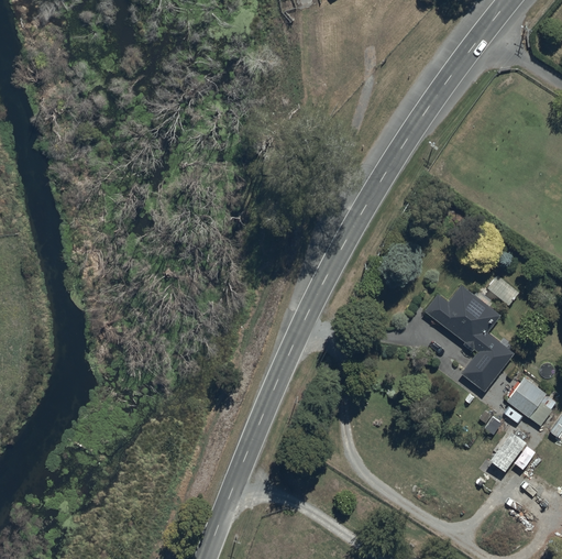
[(497,276),(486,288),(509,307),(519,294),(497,276)]
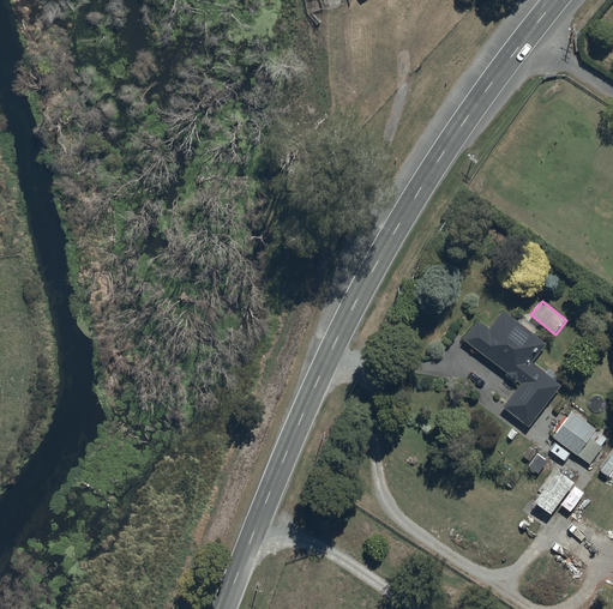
[(488,330),(478,320),(463,339),(508,373),(505,377),(514,383),(516,381),(520,384),(502,406),(529,428),(560,387),(530,363),(546,344),(504,311),(488,330)]
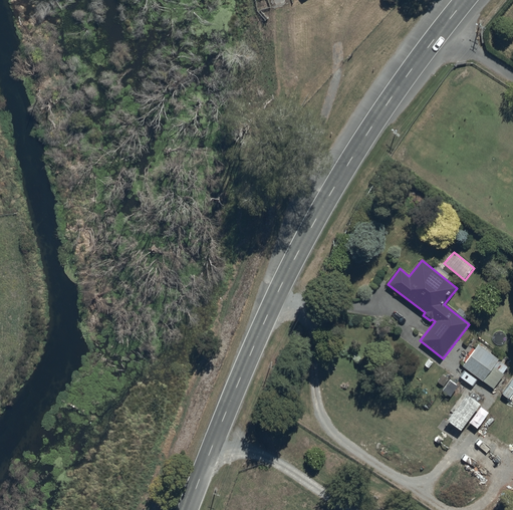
[(508,368),(478,345),(462,365),(493,391),(504,375),(503,374),(508,368)]
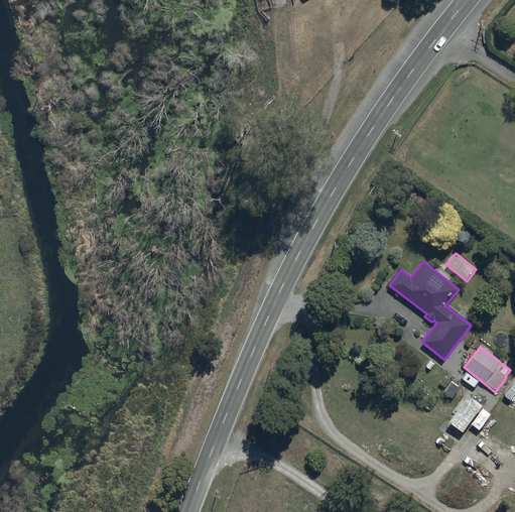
[(451,400),(458,388),(449,383),(442,394),(451,400)]
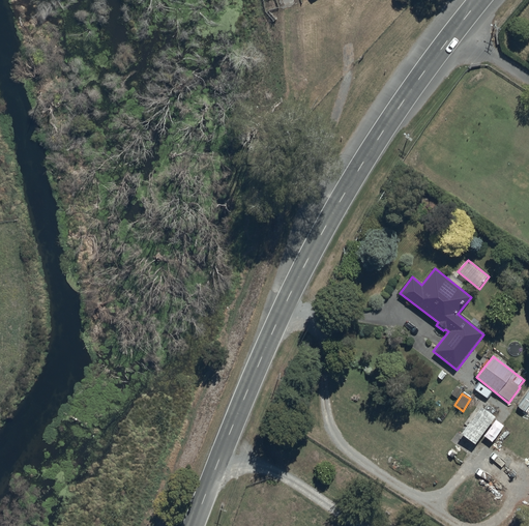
[(495,415),(480,405),(461,432),(475,443),(495,415)]
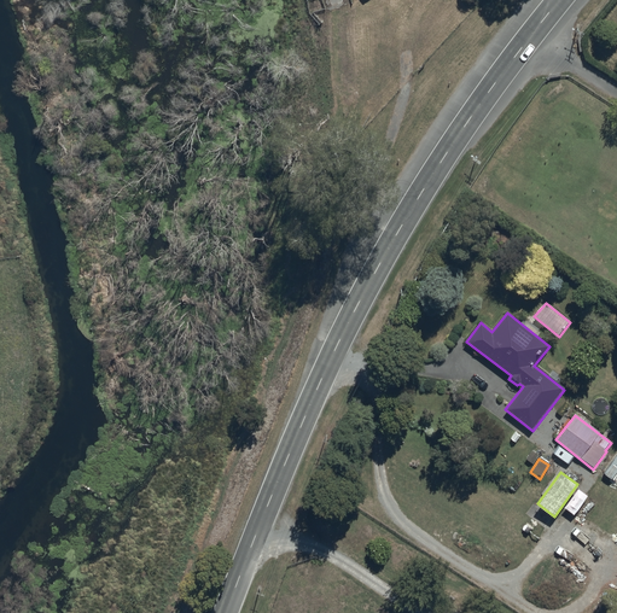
All buildings are outlined.
